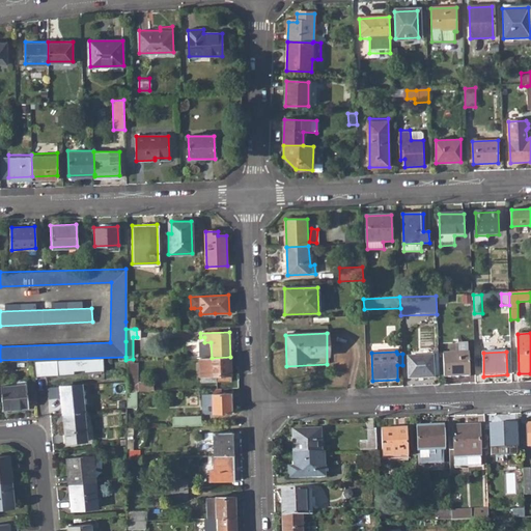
[(444,355),(445,378),(471,376),(470,354),(444,355)]
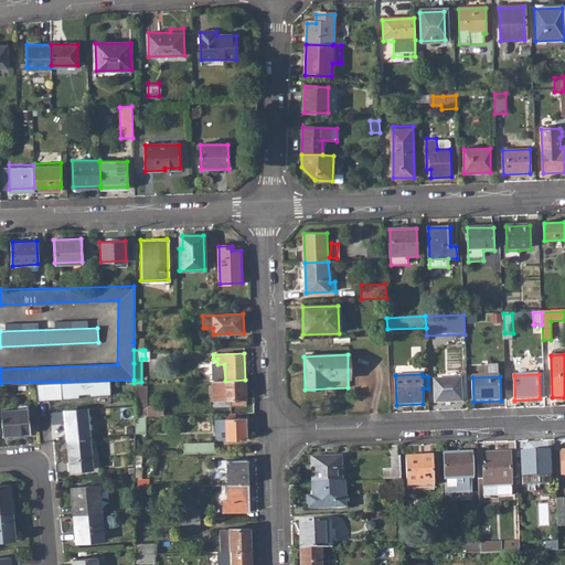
[(228,398),(228,406),(245,405),(245,380),(225,381),(219,381),(211,381),(212,398),(228,398)]
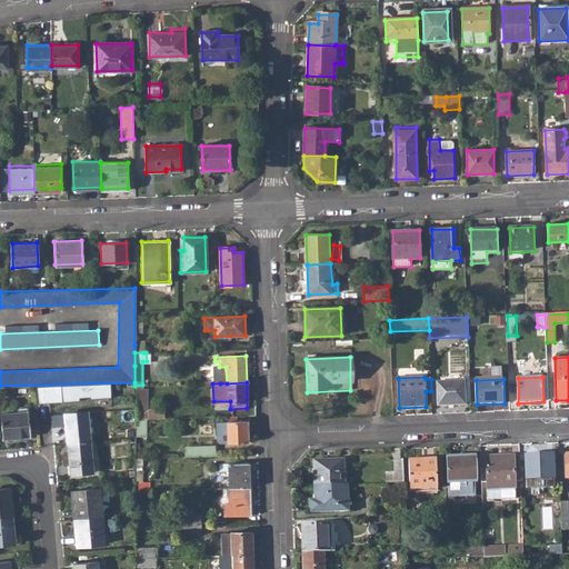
[(438,383),(439,407),(465,405),(463,382),(438,383)]
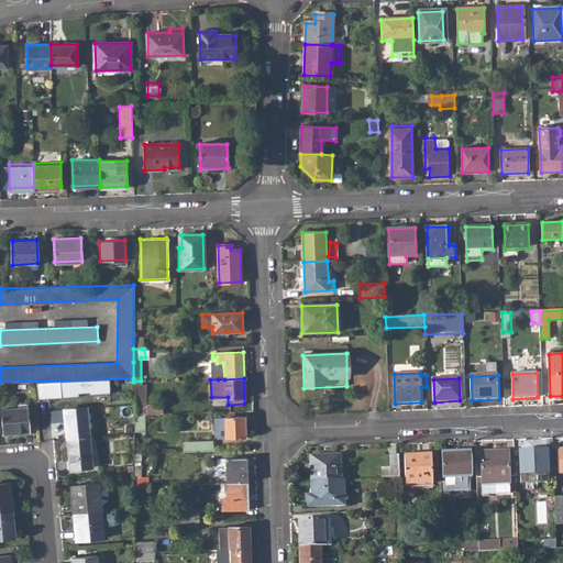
[(134,384),(134,415),(144,415),(162,414),(161,405),(144,405),(144,384),(134,384)]
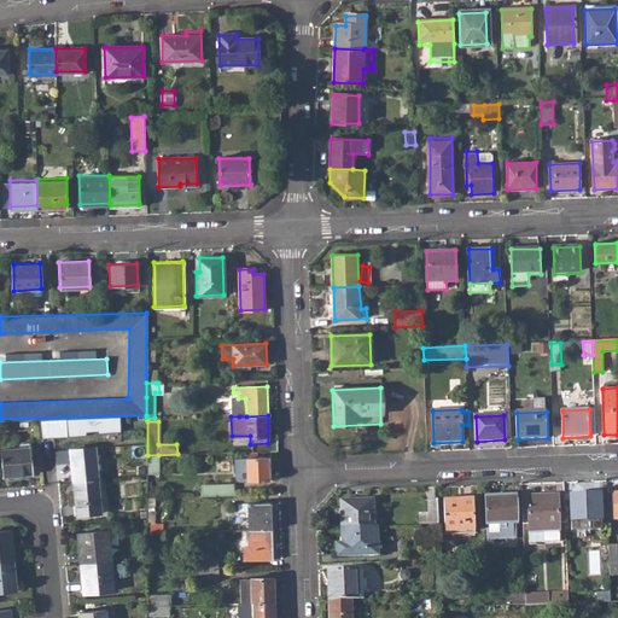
[(40,445),(36,445),(21,447),(0,448),(3,478),(34,476),(34,473),(42,473),(40,445)]
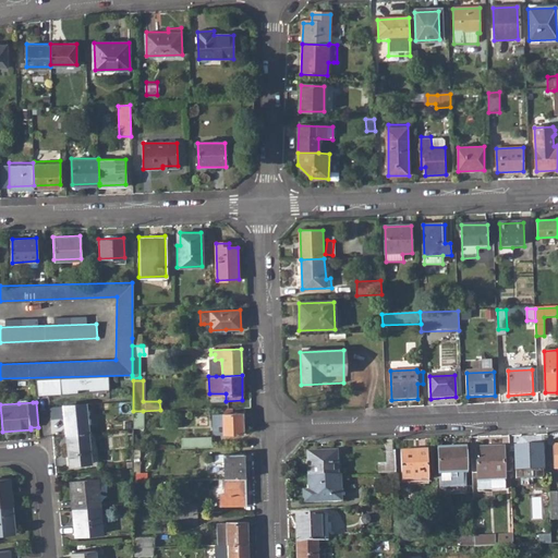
[(65,407),(68,436),(87,435),(85,404),(65,407)]
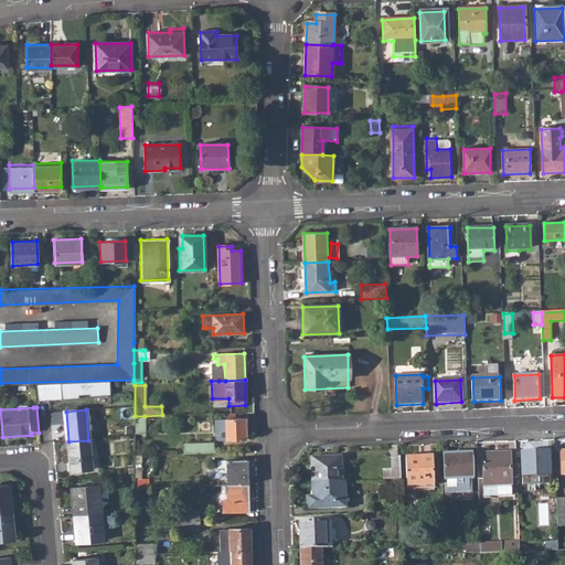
[(134,416),(134,432),(145,432),(145,416),(135,416),(134,416)]
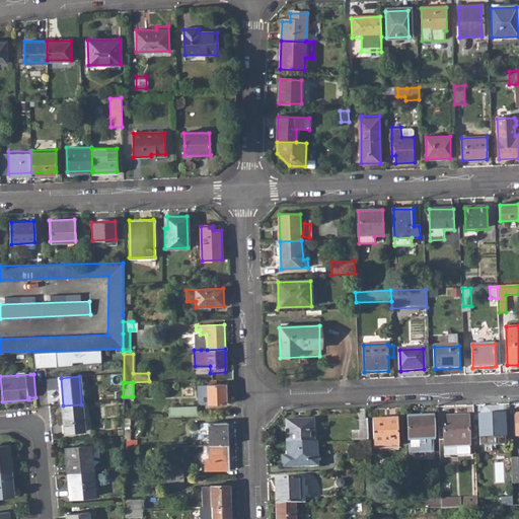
[(207,384),(207,403),(226,403),(225,384),(207,384)]
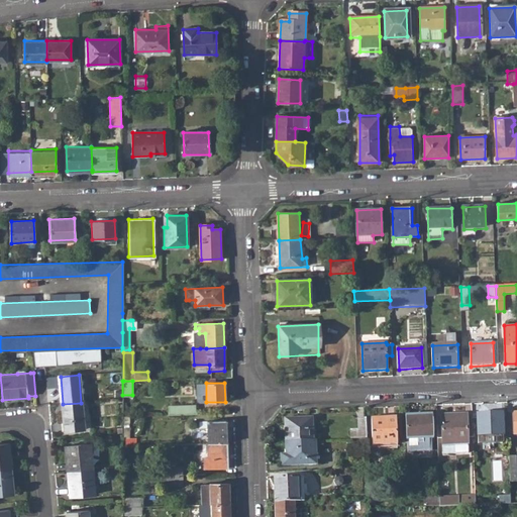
[(61,405),(63,432),(84,430),(81,403),(63,404),(61,405)]
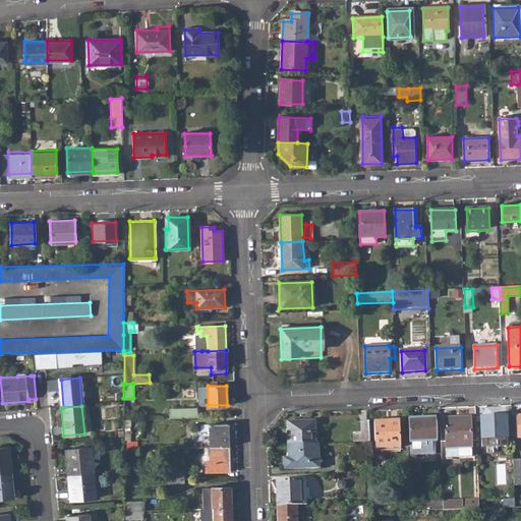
[(178,409),(178,417),(196,417),(195,409),(178,409)]
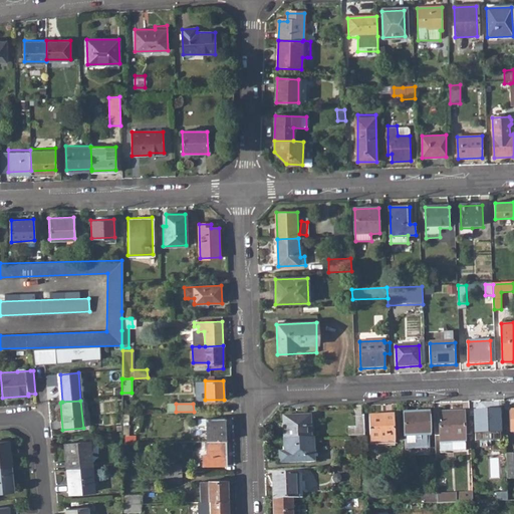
[(474,412),(475,442),(500,441),(498,411),(474,412)]
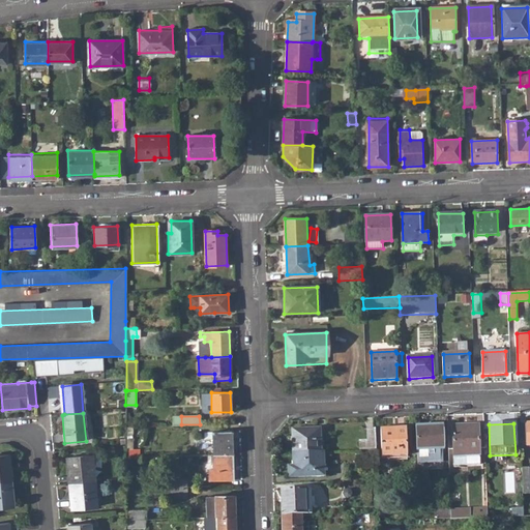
[(452,427),(453,457),(478,457),(477,425),(452,427)]
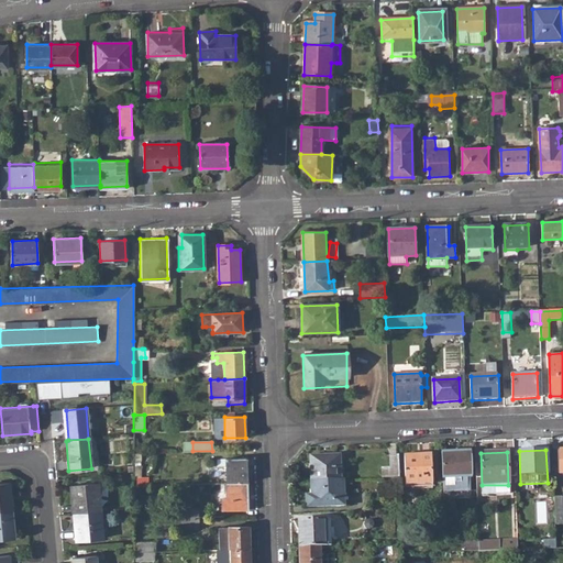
[(441,454),(442,479),(470,478),(468,453),(441,454)]
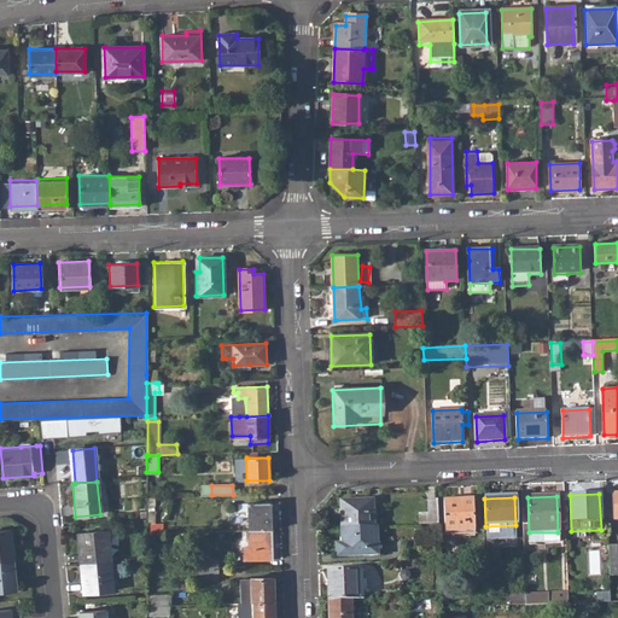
[(443,501),(444,534),(473,532),(472,499),(443,501)]
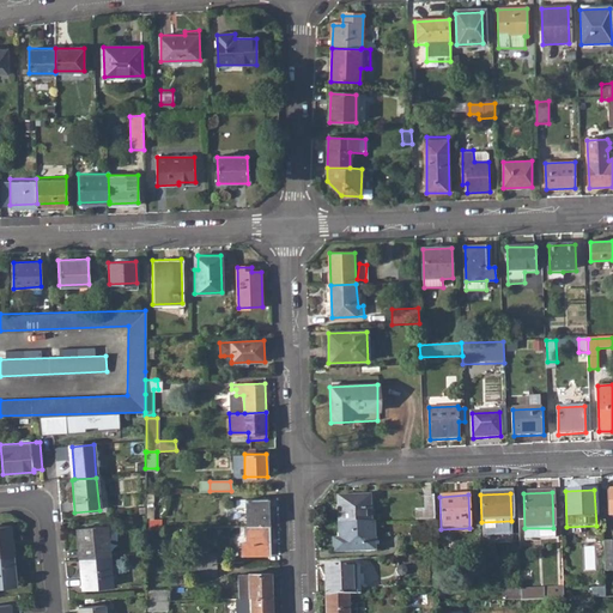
[(337,523),(370,523),(369,497),(335,498),(337,523)]
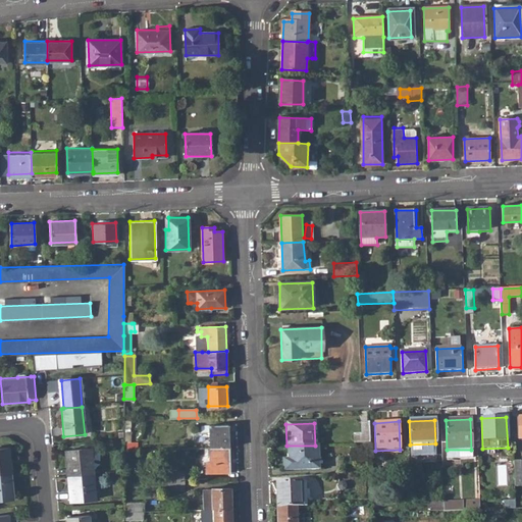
[(353,435),(354,444),(369,444),(368,423),(360,423),(360,434),(353,435)]
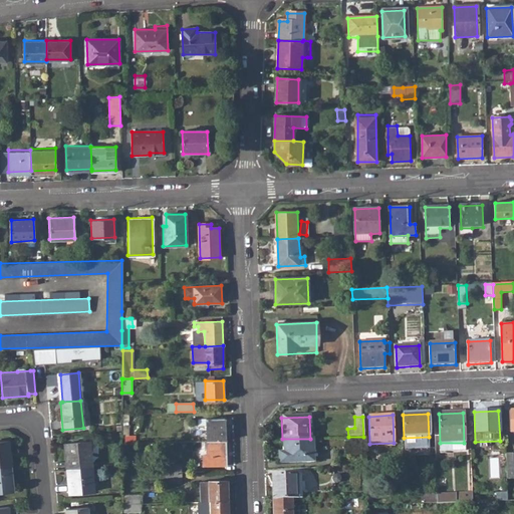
[(205,426),(206,442),(225,441),(224,419),(197,419),(197,426),(205,426)]
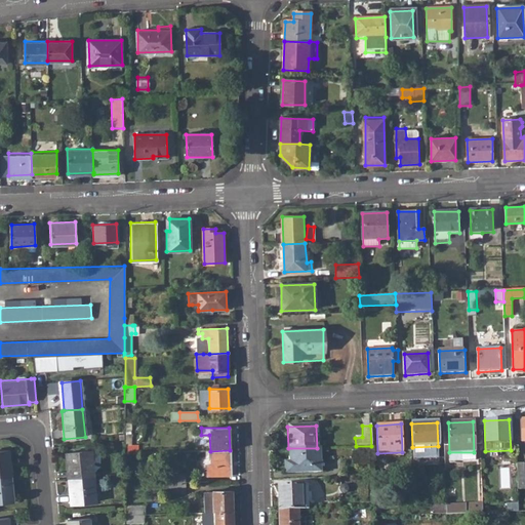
[(284,461),(284,473),(319,472),(318,447),(317,448),(288,448),(288,461),(284,461)]
